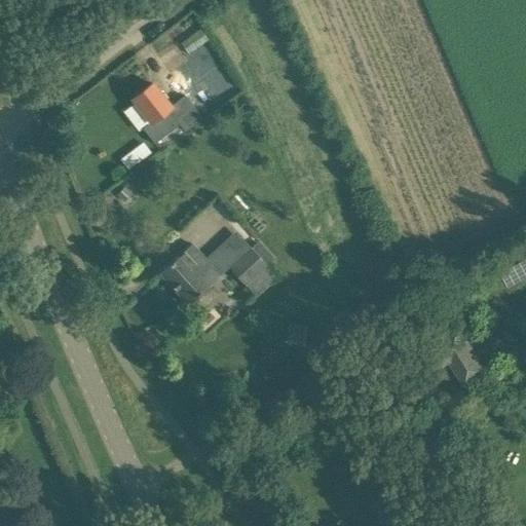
[(150,122),(143,127),(153,142),(178,122),(185,130),(202,117),(185,96),(171,106),(152,83),(132,100),(150,122)]
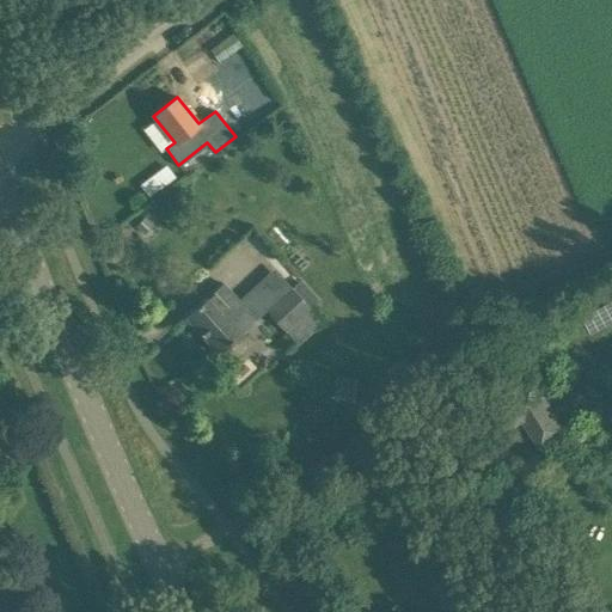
[(166,165),(139,185),(148,197),(175,177),(166,165)]
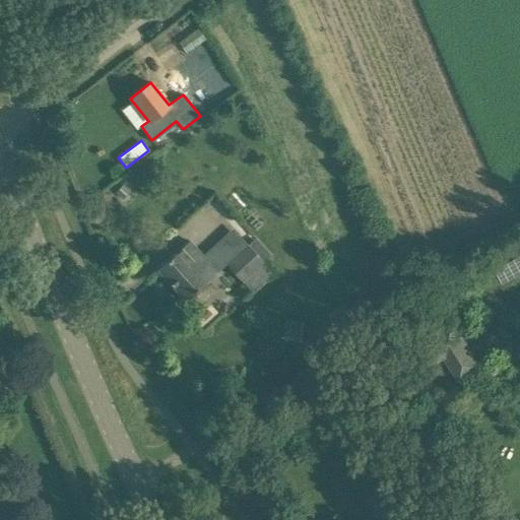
[(123,200),(130,192),(123,185),(115,194),(123,200)]
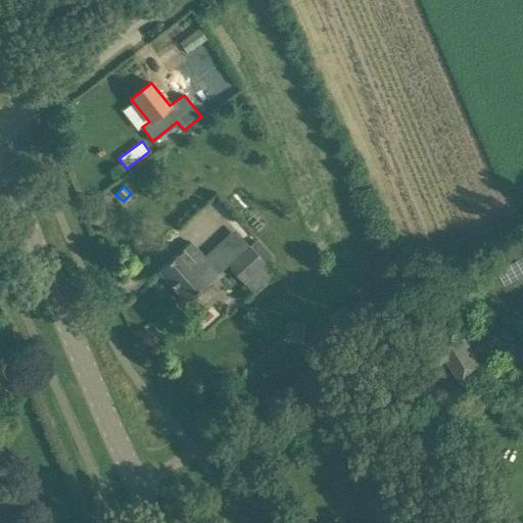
[(173,257),(158,271),(187,302),(189,300),(192,303),(194,304),(198,306),(203,305),(207,302),(210,298),(211,294),(210,290),(208,287),(206,285),(218,275),(228,266),(245,285),(268,265),(234,229),(202,257),(189,243),(173,257)]
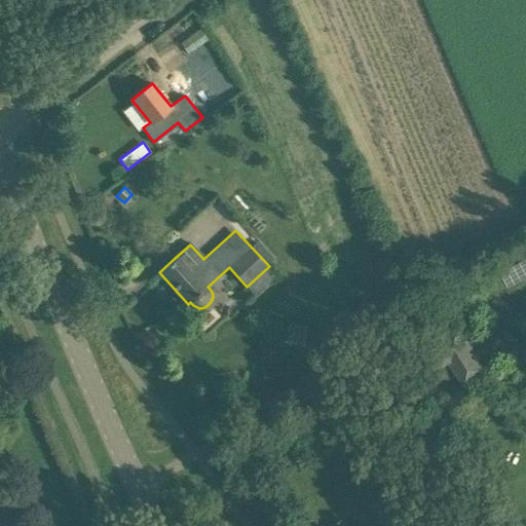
[(304,346),(306,325),(289,323),(287,344),(304,346)]
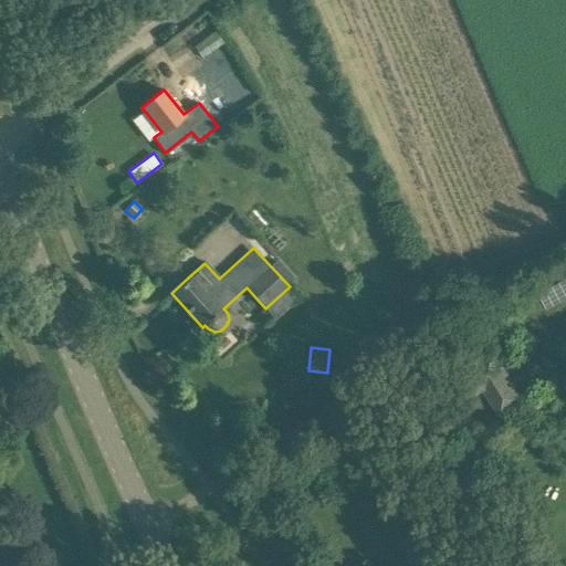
[(494,350),(451,379),(467,404),(483,392),(500,417),(524,400),(507,376),(510,374),(494,350)]
